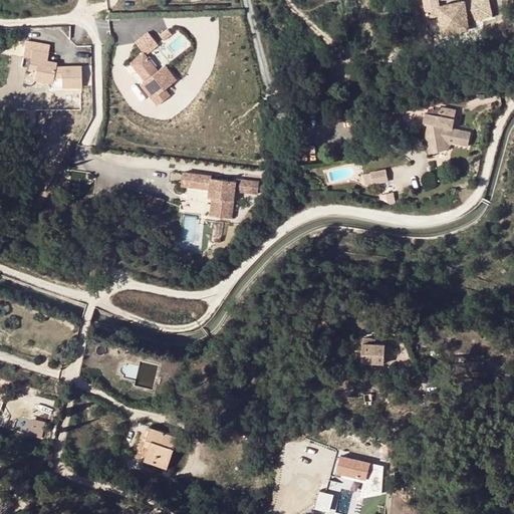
[(443,36),(458,33),(457,25),(466,23),(465,16),(472,15),(474,23),(485,21),(480,0),(476,0),(438,7),(436,0),(425,0),(428,17),(439,15),(443,36)]
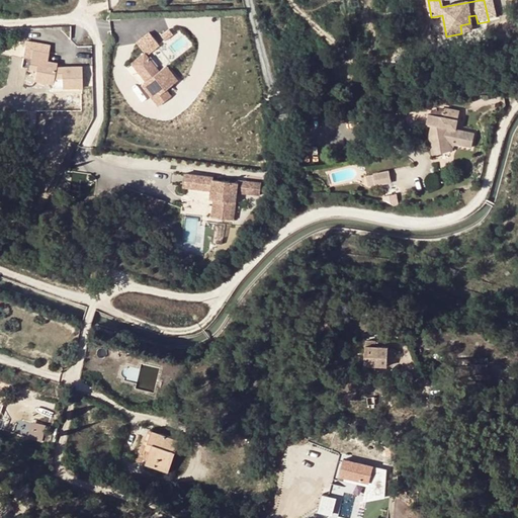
[(460,25),(461,33),(471,31),(469,23),(460,25)]
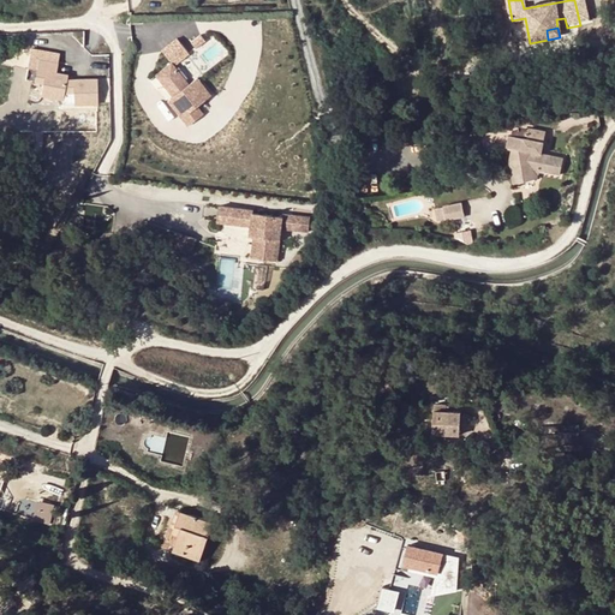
[(192,42),(197,49),(207,43),(201,36),(192,42)]
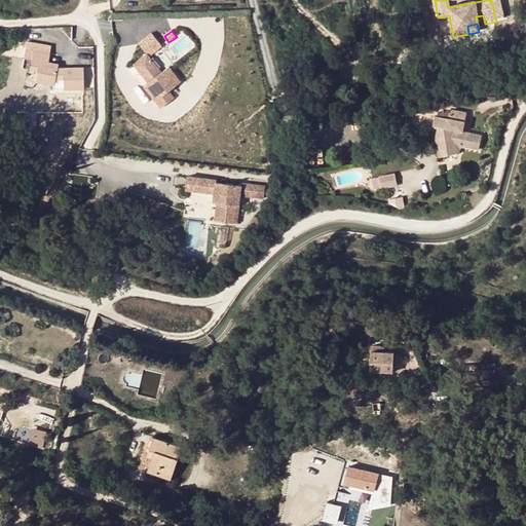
[(32,62),(39,63),(38,73),(36,84),(54,87),(55,81),(64,81),(64,91),(84,90),(83,69),(58,70),(59,66),(48,64),(50,55),(34,52),(32,62)]
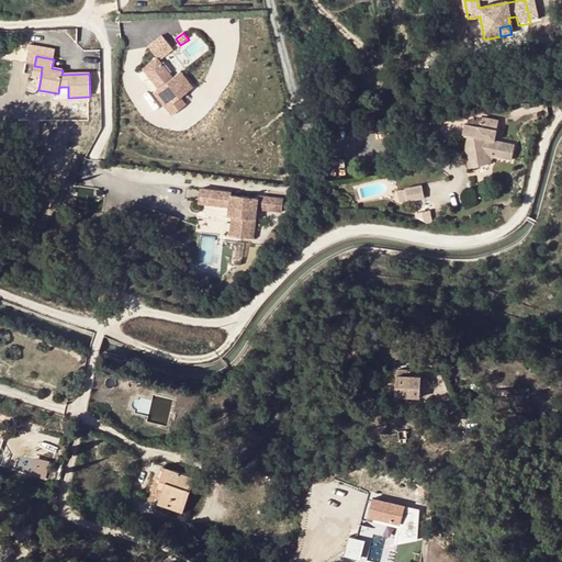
[(173,78),(158,58),(144,69),(159,90),(155,93),(173,116),(187,105),(181,99),(194,88),(181,72),(173,78)]
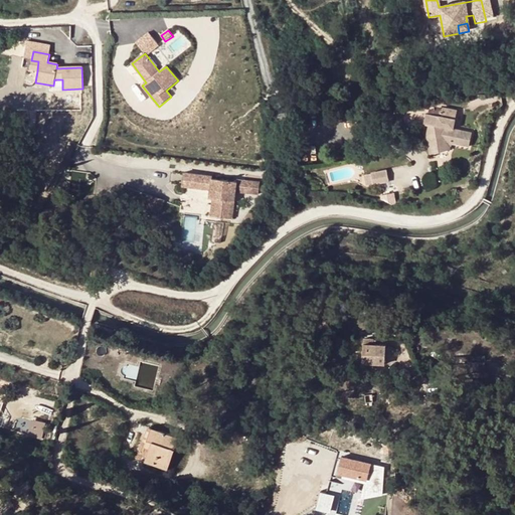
[(38,61),(31,60),(29,70),(37,71),(38,61)]
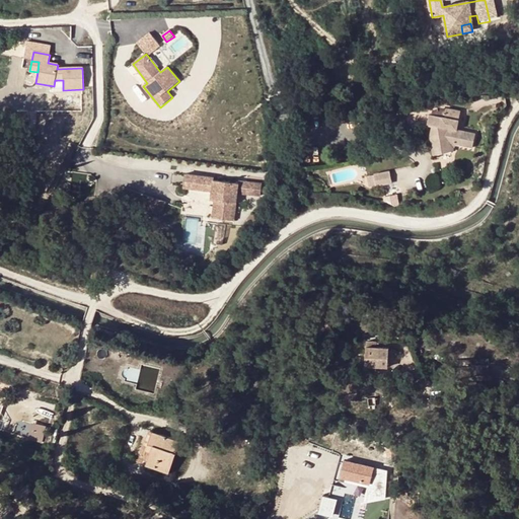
[(147,83),(133,64),(128,68),(143,86),(147,83)]
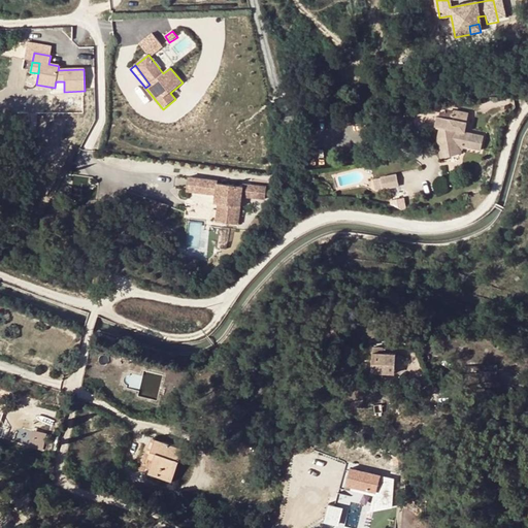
[(481,151),(484,136),(464,133),(469,112),(454,109),(454,110),(453,119),(438,116),(437,116),(435,126),(439,127),(437,139),(441,158),(461,154),(462,151),(463,147),(481,151)]
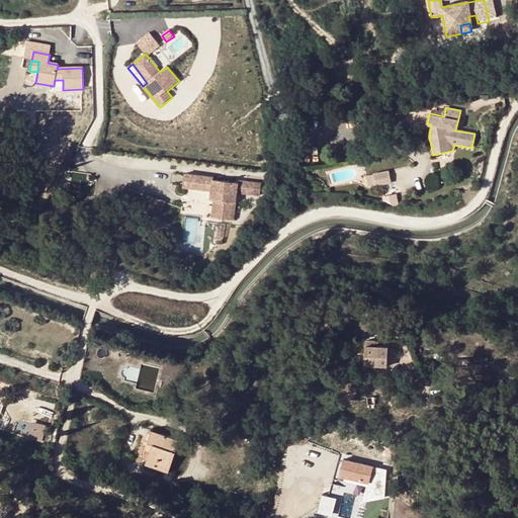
[(444,116),(445,108),(439,107),(439,110),(431,108),(430,113),(444,116)]
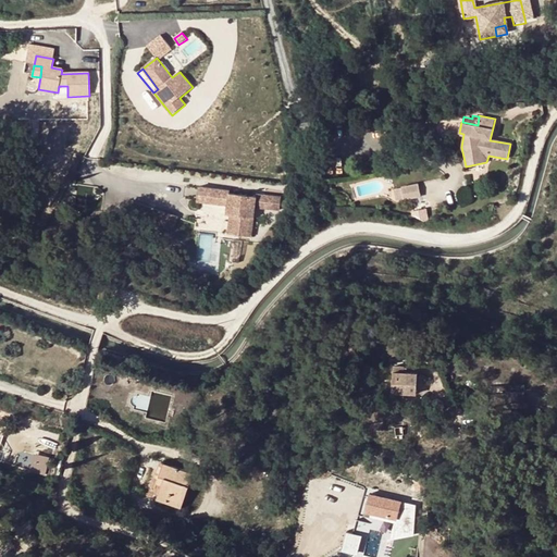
[(421,197),(418,184),(401,187),(401,188),(404,200),(421,197)]
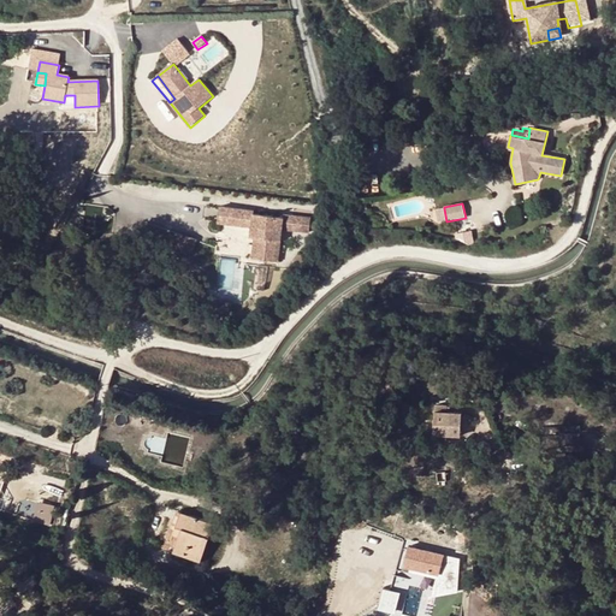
[(255,209),(219,205),(218,224),(250,227),(249,237),(254,237),(252,259),(279,262),(282,241),(283,230),(309,234),(312,217),(284,213),(283,217),(254,213),(255,209)]
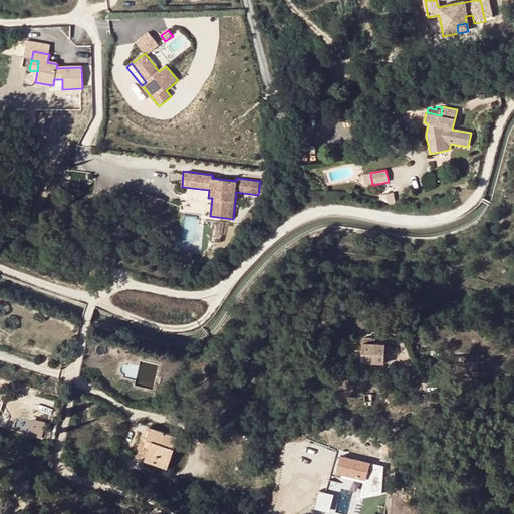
[(372,185),(370,174),(363,175),(365,186),(372,185)]
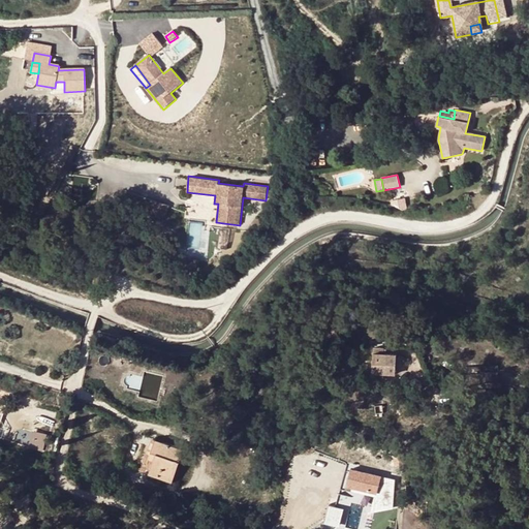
[(396,355),(385,355),(373,354),(372,374),(395,375),(396,355)]
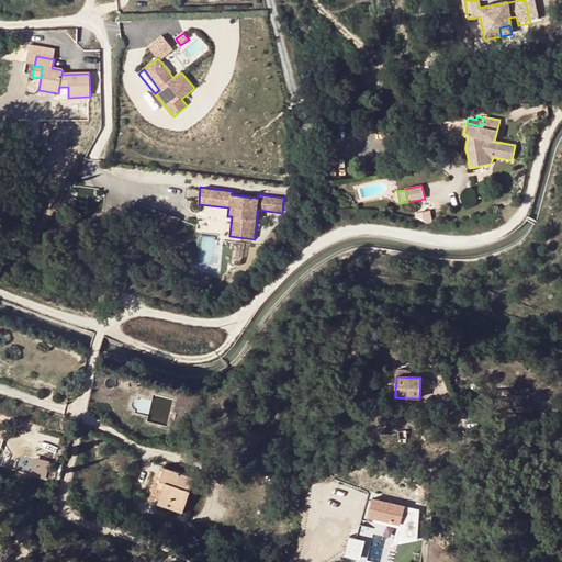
[(529,395),(521,395),(523,412),(531,411),(529,395)]
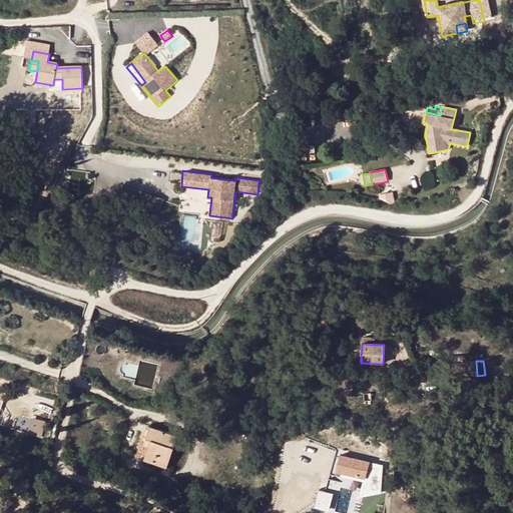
[(382,374),(383,364),(361,363),(361,373),(382,374)]
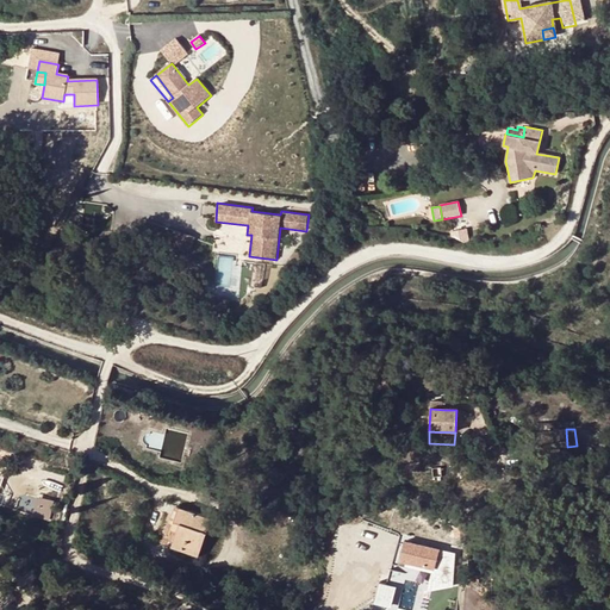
[(37,496),(33,517),(51,518),(54,498),(37,496)]
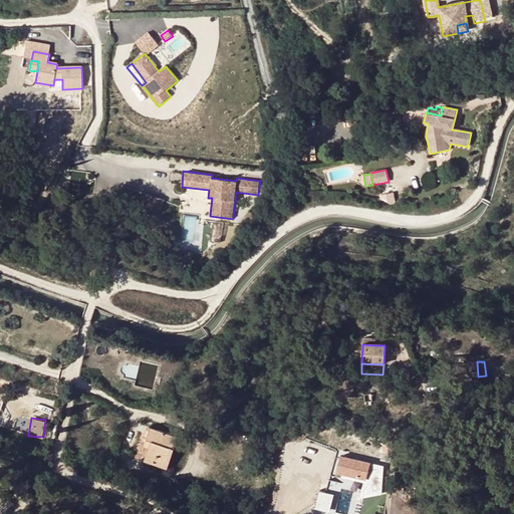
[(145,462),(167,470),(179,437),(152,427),(148,439),(153,441),(145,462)]
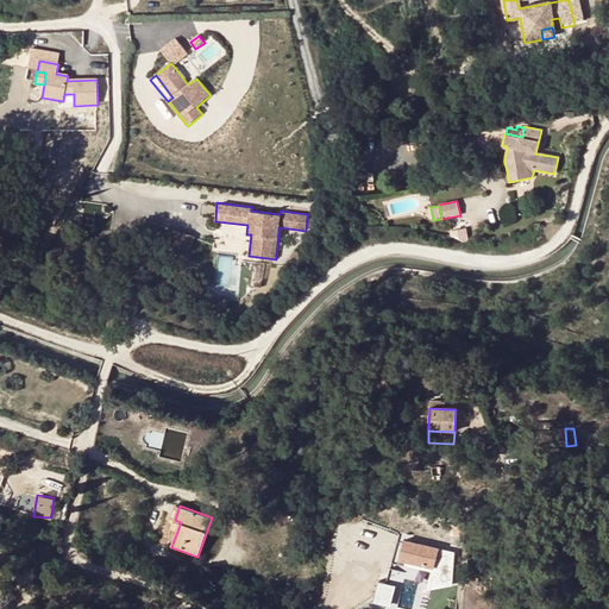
[(438,556),(403,542),(397,559),(432,572),(424,592),(447,594),(450,563),(437,558),(438,556)]
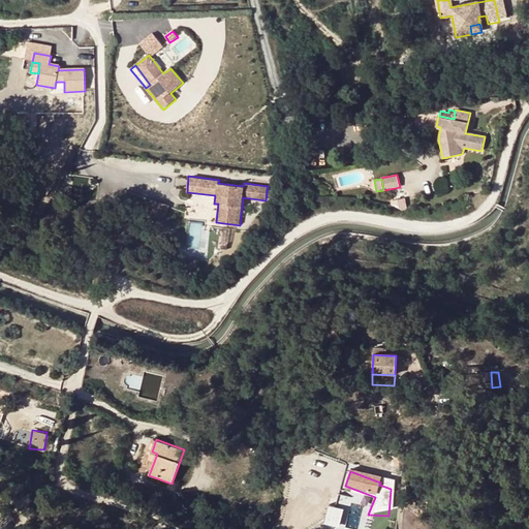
[(347,495),(338,492),(334,504),(342,508),(347,495)]
